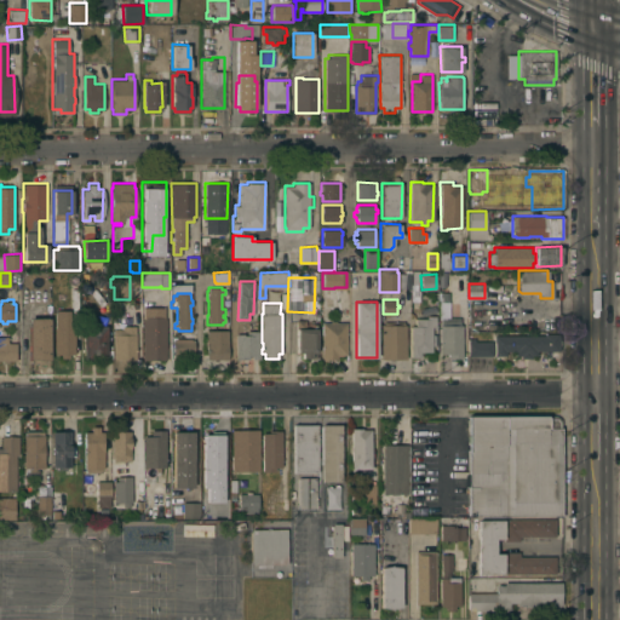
[(143,319),(144,319),(144,306),(165,306),(165,319),(166,319),(166,359),(143,359),(143,319)]
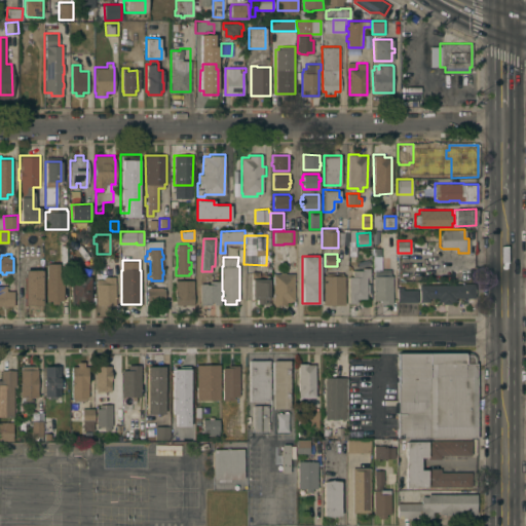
[(59,263),(59,276),(63,276),(63,300),(58,300),(58,303),(51,303),(51,300),(46,300),(46,263),(59,263)]
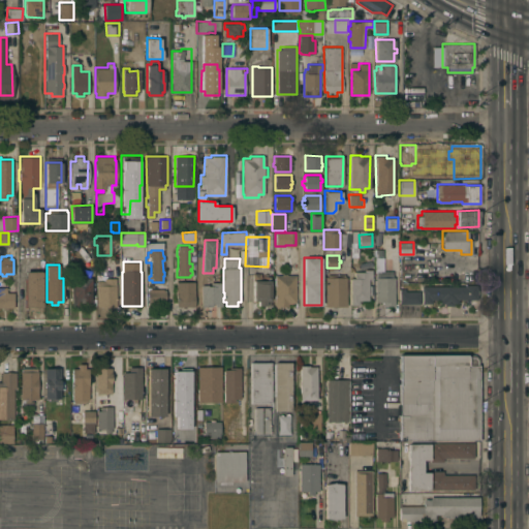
[(350,278),(354,278),(354,271),(364,272),(364,269),(372,269),(372,276),(370,276),(370,278),(368,278),(368,300),(359,300),(359,304),(350,304),(350,278)]
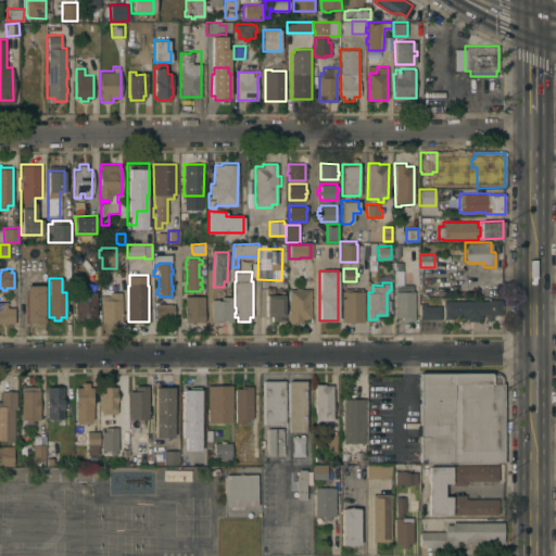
[(45,321),(26,321),(26,285),(43,285),(45,321)]
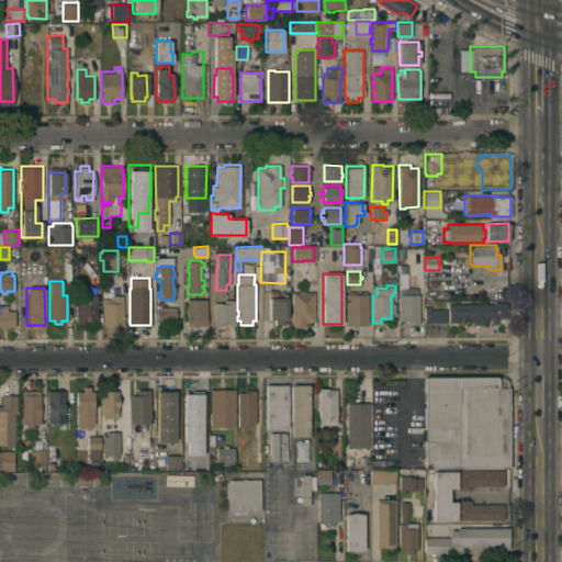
[(268,290),(277,290),(277,298),(287,298),(287,324),(274,324),(274,319),(269,319),(268,290)]
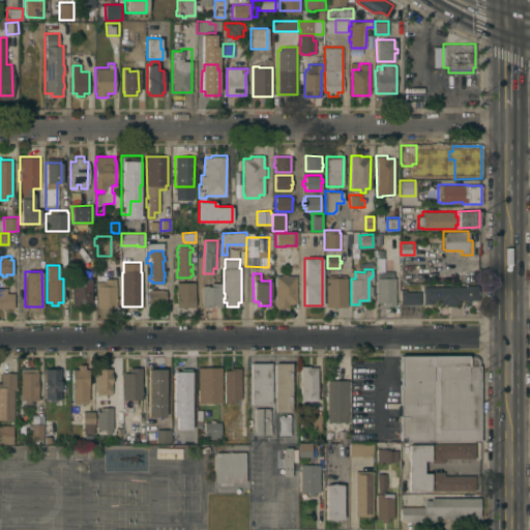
[(91,305),(71,306),(71,277),(75,277),(75,275),(82,275),(82,277),(91,277),(91,305)]
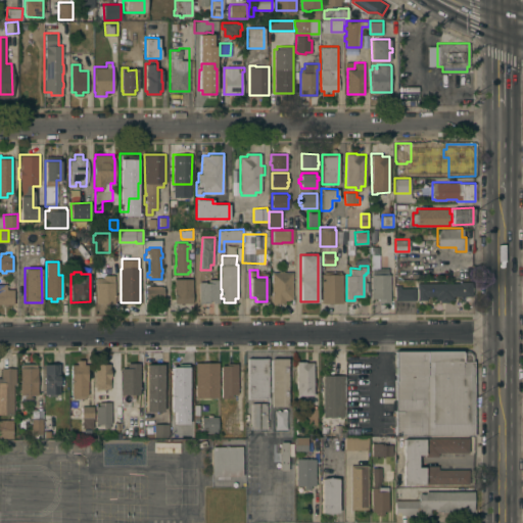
[(270,272),(292,272),(292,298),(284,298),(284,302),(270,302),(270,272)]
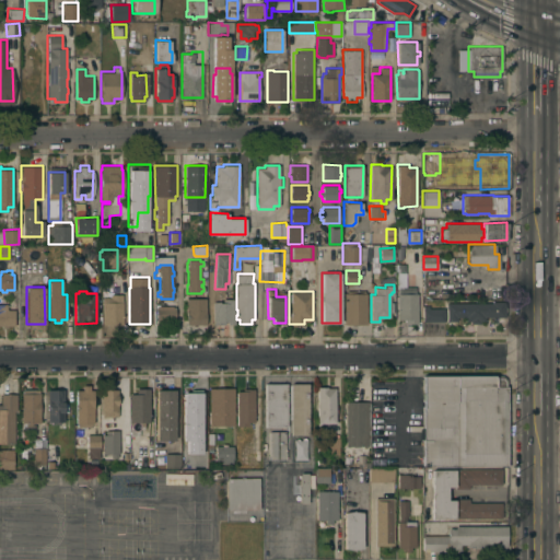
[(343,293),(365,293),(366,324),(343,324),(343,293)]
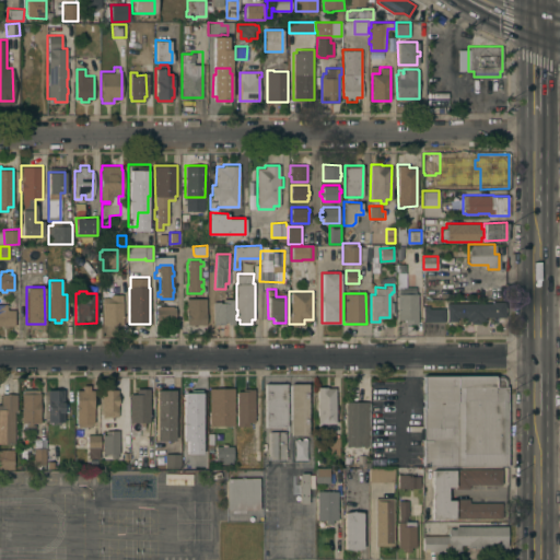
[(397,323),(397,293),(417,293),(418,323),(397,323)]
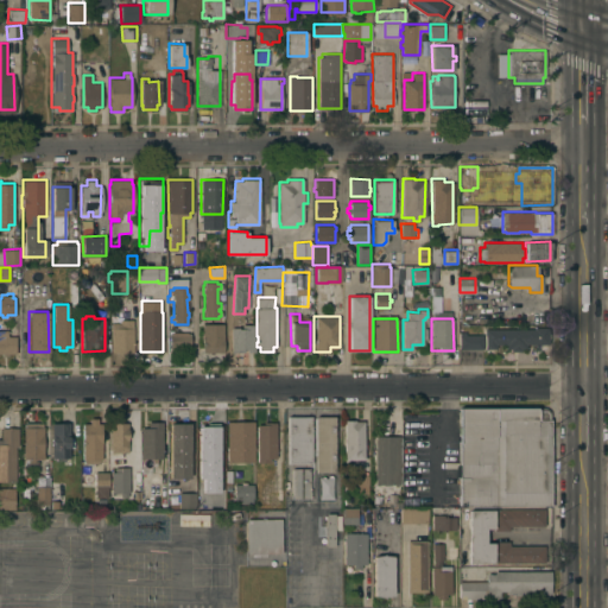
[(133,350),(112,352),(111,323),(120,323),(120,320),(132,320),(133,350)]
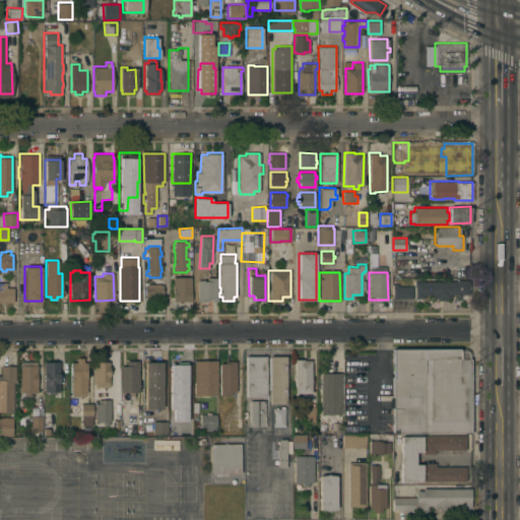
[(173,287),(172,281),(173,281),(173,276),(191,276),(191,301),(174,301),(173,287)]
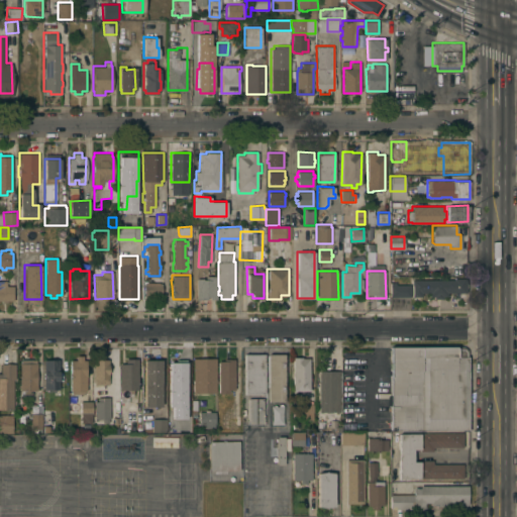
[(197,278),(203,278),(203,279),(206,279),(206,276),(215,276),(215,287),(216,287),(216,299),(210,299),(210,297),(207,297),(207,299),(197,299),(197,278)]
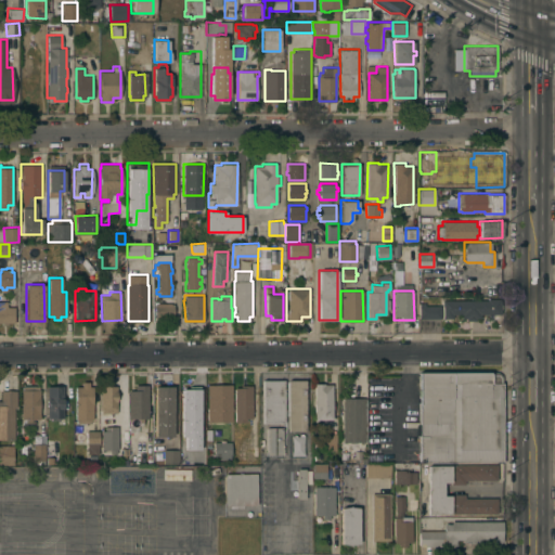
[(501,298),(501,304),(502,304),(502,308),(501,308),(501,313),(498,313),(498,314),(494,314),(494,313),(480,313),(480,318),(475,318),(475,320),(466,320),(466,318),(462,318),(462,313),(453,313),(453,318),(452,318),(452,319),(443,319),(443,318),(442,318),(442,299),(488,299),(488,298),(501,298)]
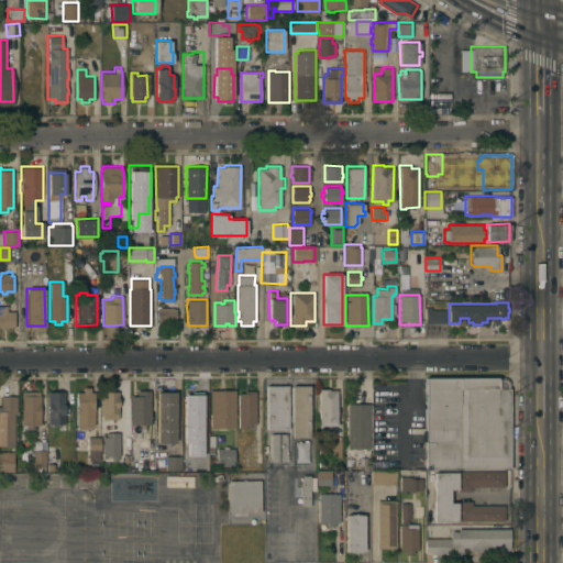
[(163,321),(163,327),(158,327),(158,321),(157,321),(157,315),(155,315),(155,309),(156,309),(156,305),(173,305),(173,308),(176,308),(176,321),(163,321)]
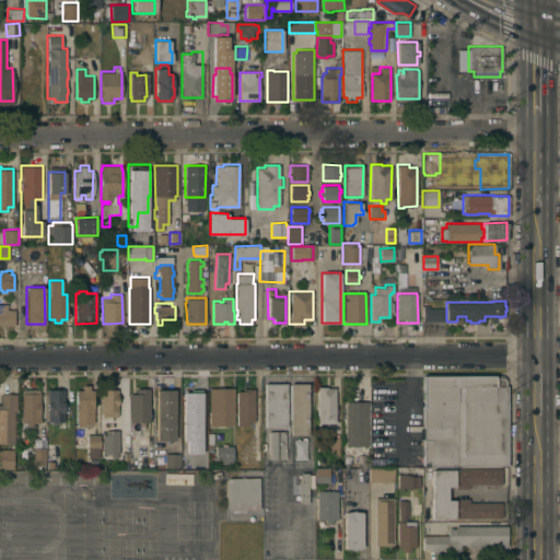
[(14,325),(8,325),(8,327),(2,327),(2,325),(0,325),(0,304),(7,304),(7,308),(14,310),(14,325)]
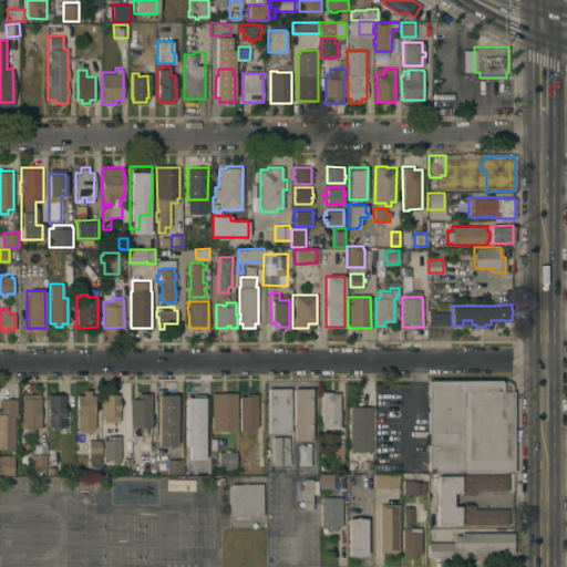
[(429,325),(429,309),(434,309),(434,311),(451,311),(451,325),(429,325)]
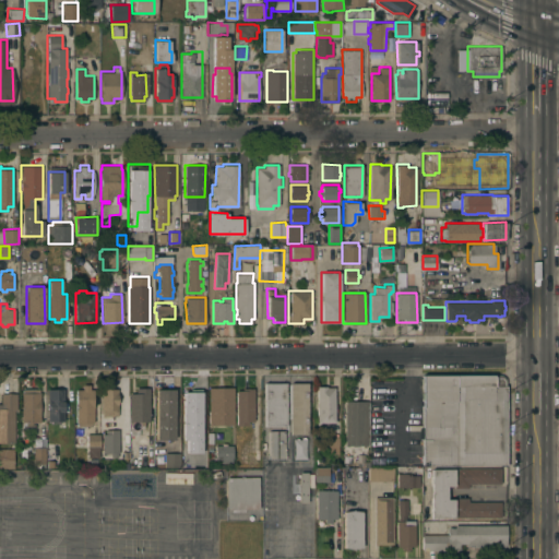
[(423,399),(419,399),(419,392),(423,392),(423,376),(494,376),(494,377),(502,377),(502,376),(503,376),(506,378),(506,380),(506,465),(423,465),(423,464),(408,464),(408,455),(423,455),(423,399)]
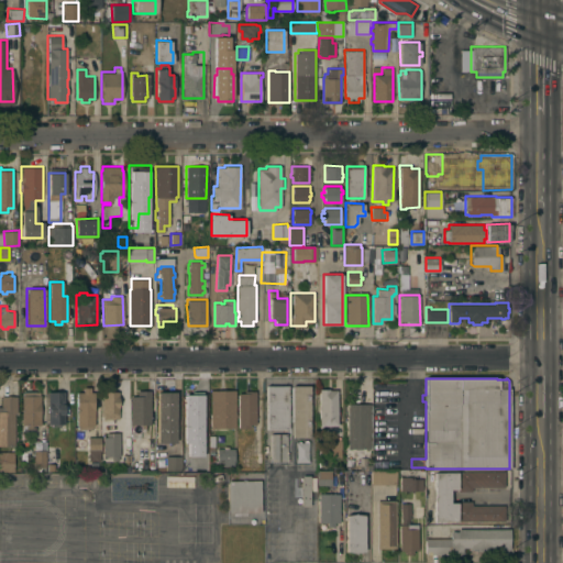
[(267,385),(288,385),(288,428),(267,428),(267,385)]
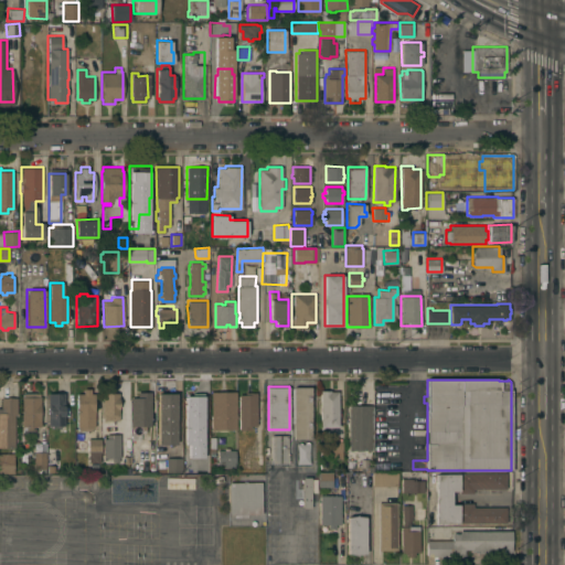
[(294,438),(294,386),(311,386),(311,438),(294,438)]
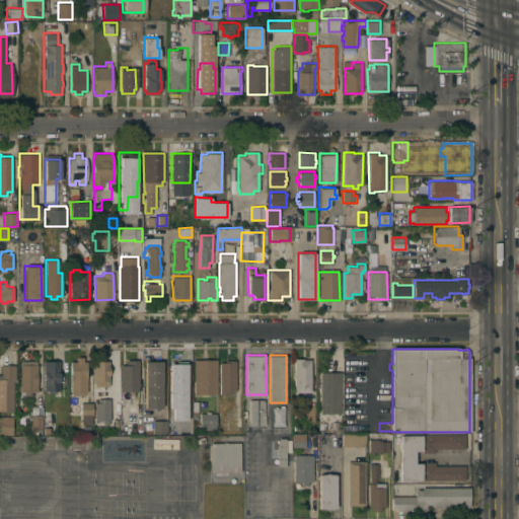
[(86,391),(84,391),(84,394),(71,394),(71,391),(70,391),(70,361),(76,361),(76,357),(82,357),(82,361),(86,361),(86,391)]
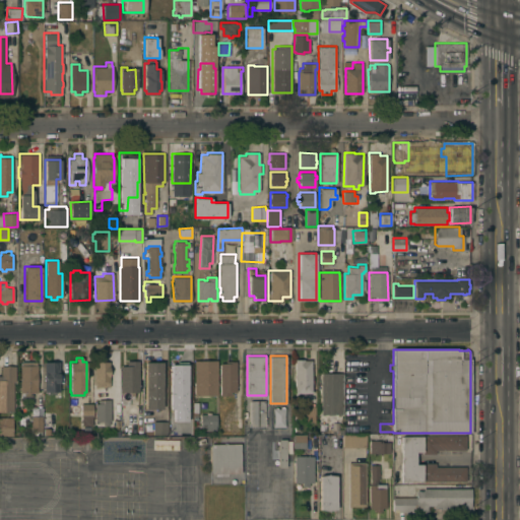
[(295,359),(304,359),(304,360),(311,360),(311,392),(295,392),(295,359)]
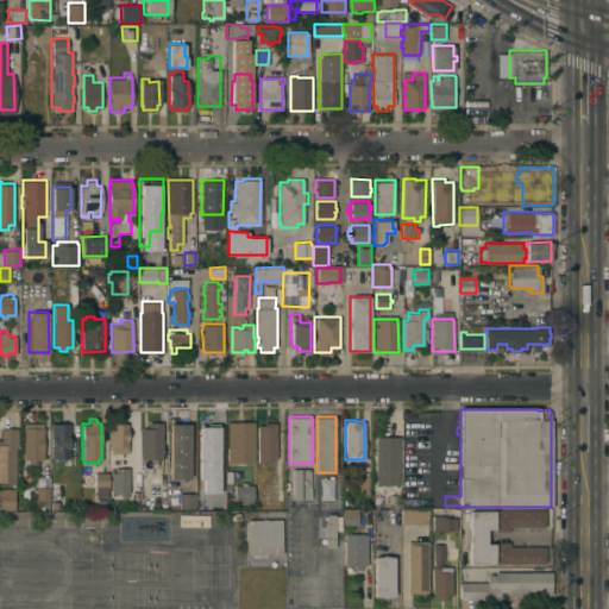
[(198,427),(201,427),(201,421),(217,421),(217,428),(220,428),(220,459),(211,459),(211,464),(208,464),(208,470),(199,470),(199,459),(198,459),(198,427)]
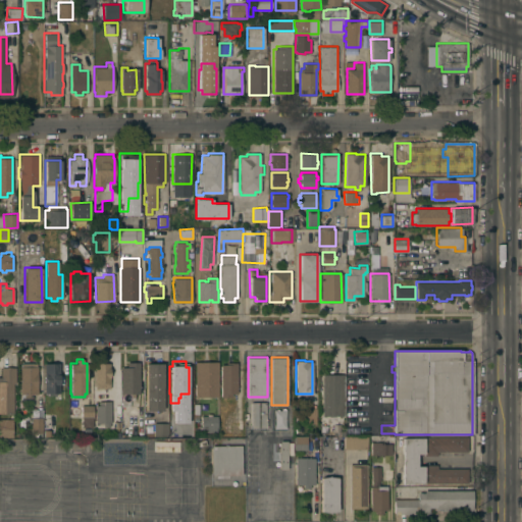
[(195,361),(218,361),(218,397),(195,397),(195,361)]
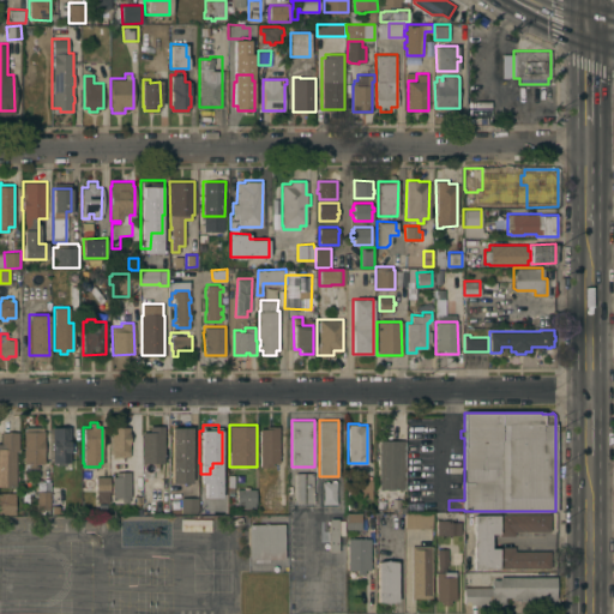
[(43,462),(37,462),(37,470),(25,470),(25,467),(24,467),(24,463),(23,431),(25,431),(25,427),(42,426),(42,431),(43,431),(43,462)]
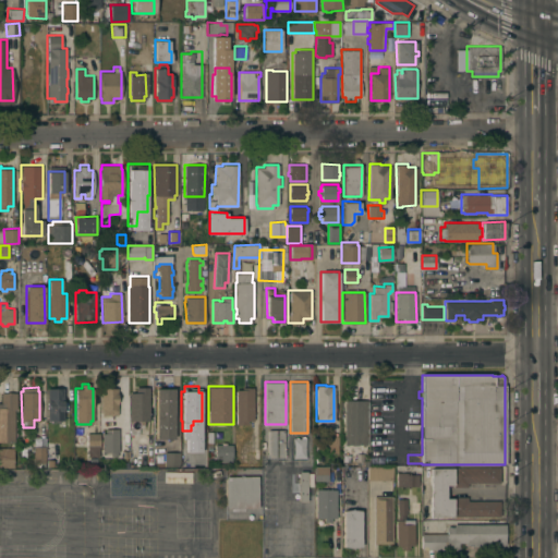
[(117,414),(98,414),(99,387),(117,388),(117,414)]
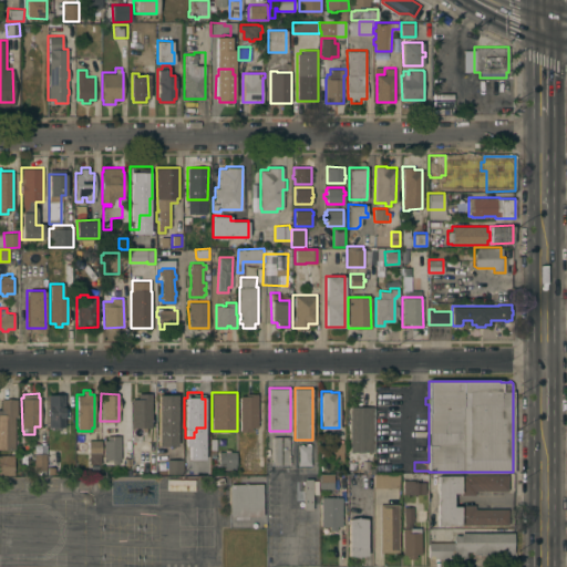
[(131,399),(137,399),(137,393),(151,393),(151,428),(131,428),(131,399)]
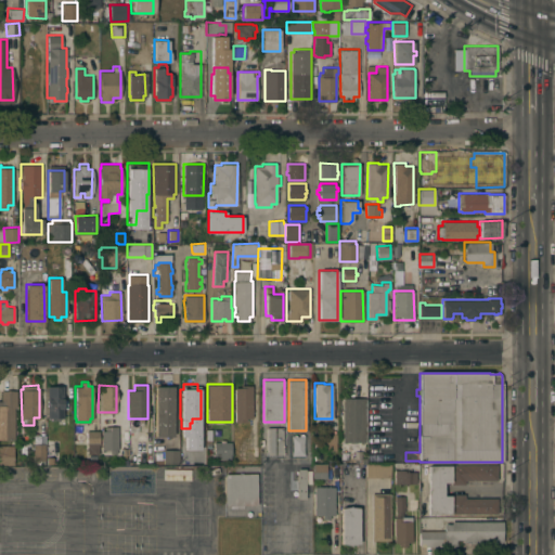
[(155,389),(156,389),(156,385),(168,385),(168,389),(173,389),(175,413),(167,413),(167,417),(155,417),(155,389)]
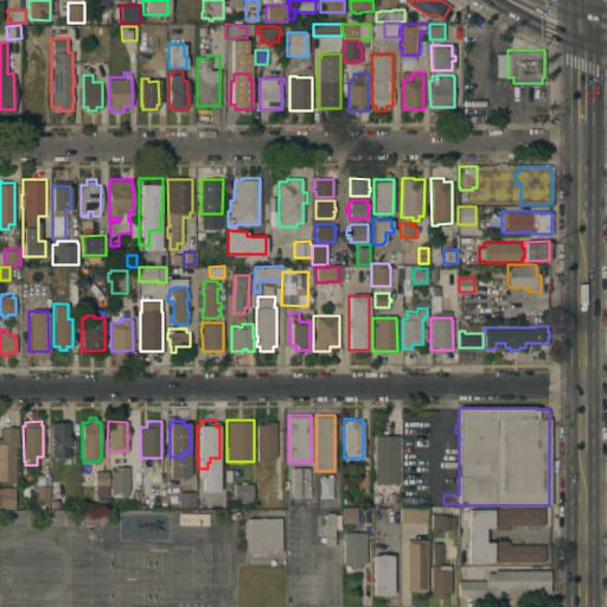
[(256,423),(266,423),(266,421),(275,421),(275,457),(269,457),(269,461),(257,461),(256,423)]
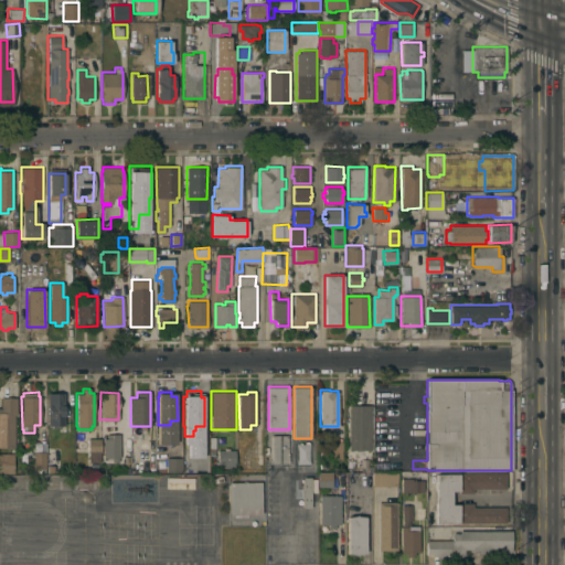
[(64,425),(60,425),(60,427),(52,427),(52,425),(48,425),(48,393),(64,393),(64,425)]
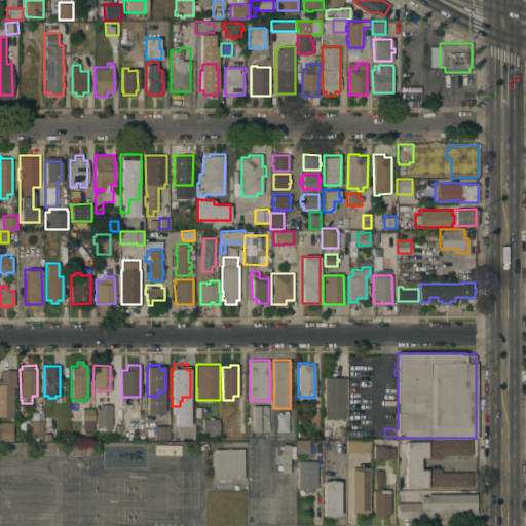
[(13,415),(0,415),(0,381),(1,381),(1,370),(15,370),(15,385),(13,385),(13,415)]
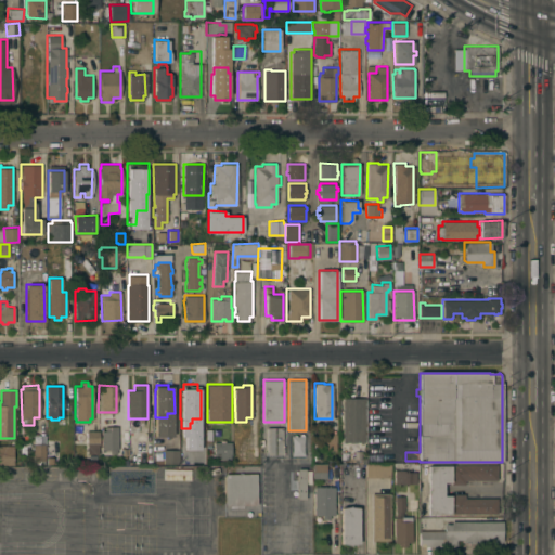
[(343,397),(364,398),(365,398),(365,441),(364,441),(343,441),(343,397)]
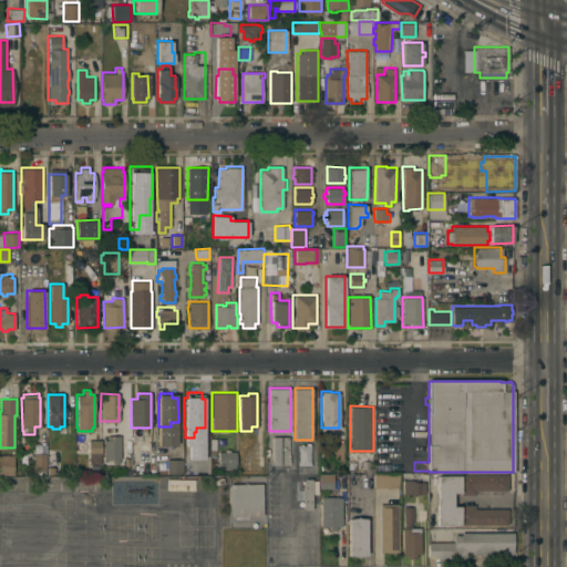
[(120,459),(119,459),(119,463),(112,463),(112,459),(104,459),(104,440),(107,440),(107,435),(120,435),(120,459)]
